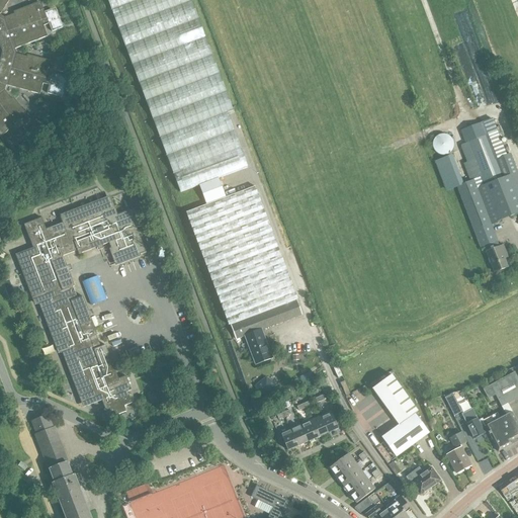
[(0,137),(0,138),(10,130),(13,134),(6,141),(16,154),(33,141),(22,127),(31,119),(13,97),(11,98),(5,90),(6,85),(40,94),(44,83),(50,84),(47,93),(64,98),(69,78),(53,73),(56,62),(27,55),(26,57),(16,54),(15,49),(48,36),(44,25),(49,22),(52,31),(63,27),(56,8),(45,12),(40,1),(13,11),(14,13),(4,17),(0,14),(9,0),(0,0),(0,46),(2,52),(0,60),(0,137)]
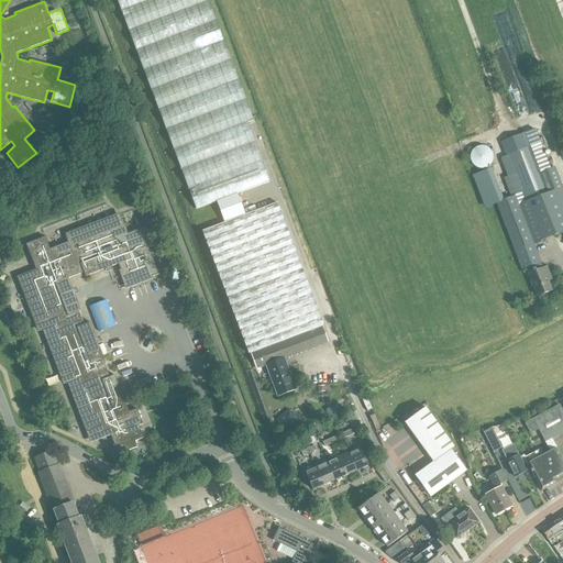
[(117,0),(196,209),(269,181),(247,122),(253,120),(208,0),(117,0)]
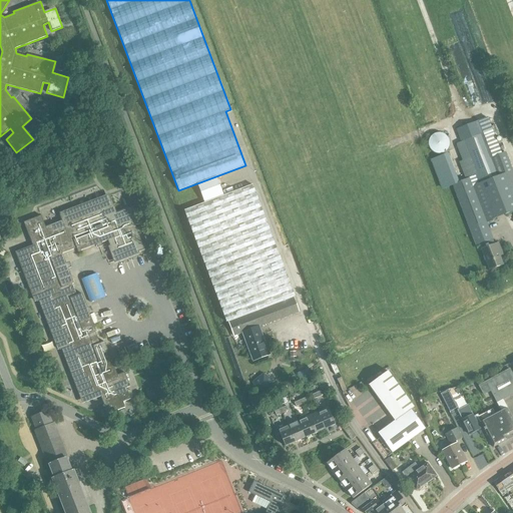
[(429,139),(429,142),(429,145),(430,148),(432,151),(435,152),(437,153),(440,153),(442,153),(445,152),(446,151),(447,150),(448,148),(449,145),(449,143),(449,140),(448,137),(445,135),(444,134),(441,133),(437,133),(434,134),(433,135),(431,136),(429,139)]
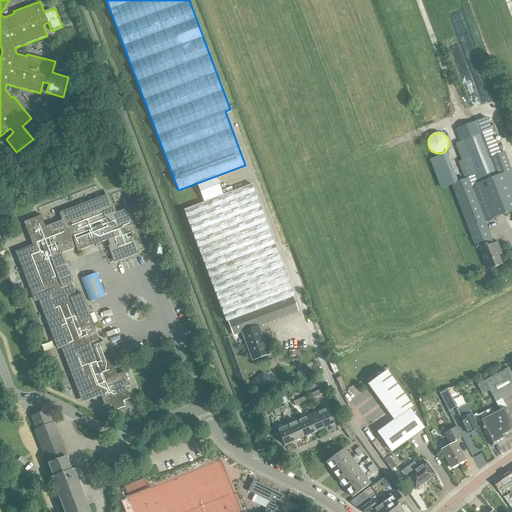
[(479,243),(481,249),(489,269),(502,264),(498,255),(501,253),(498,245),(497,242),(494,244),(485,221),(511,210),(511,172),(504,151),(490,157),(481,133),(460,141),(476,183),(472,185),(469,177),(451,184),(475,244),(479,243)]
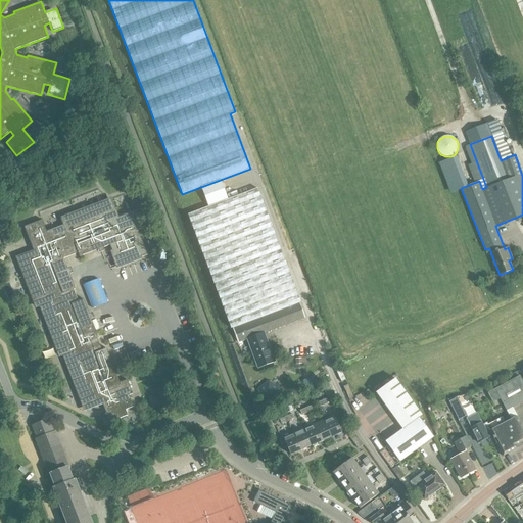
[(457,157),(444,161),(449,176),(462,172),(457,157)]
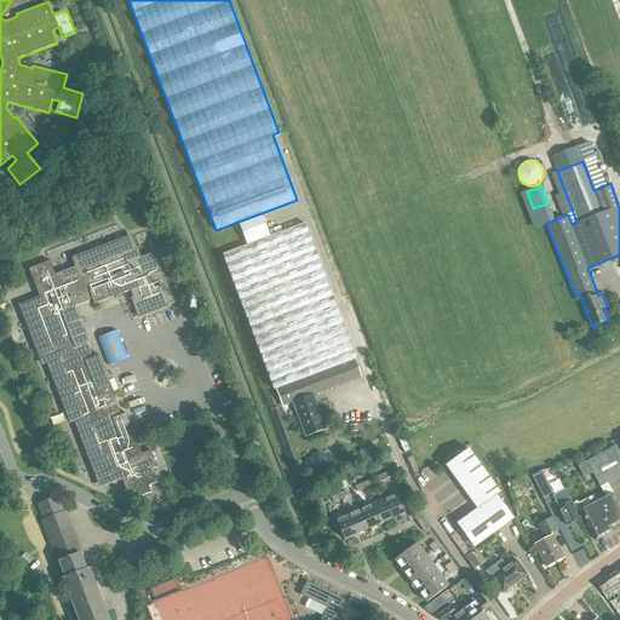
[(244,234),(265,225),(262,213),(239,222),(244,234)]
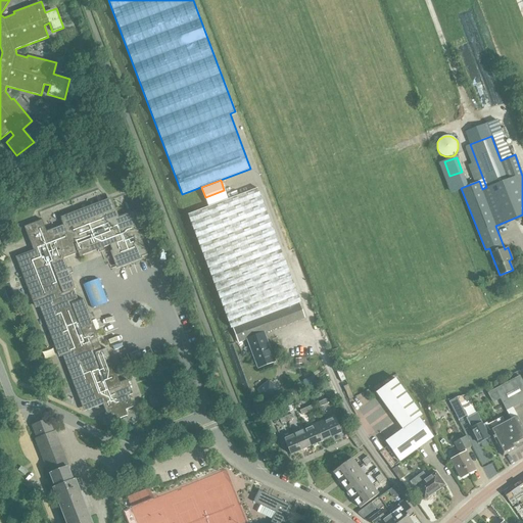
[(264,333),(305,317),(299,302),(300,301),(257,188),(188,215),(231,328),(233,328),(238,342),(248,339),(258,368),(274,362),(268,344),(264,333)]
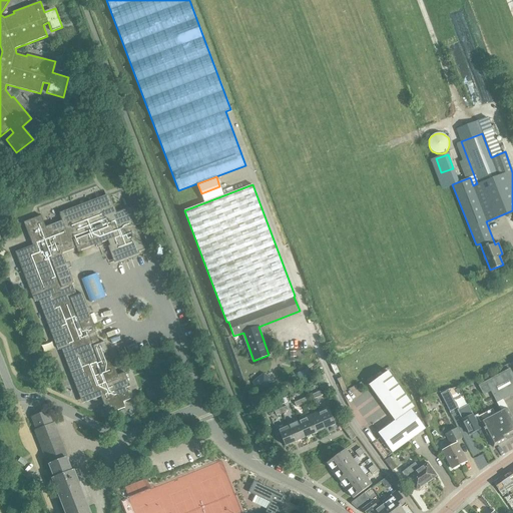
[(204,201),(223,194),(219,186),(201,193),(204,201)]
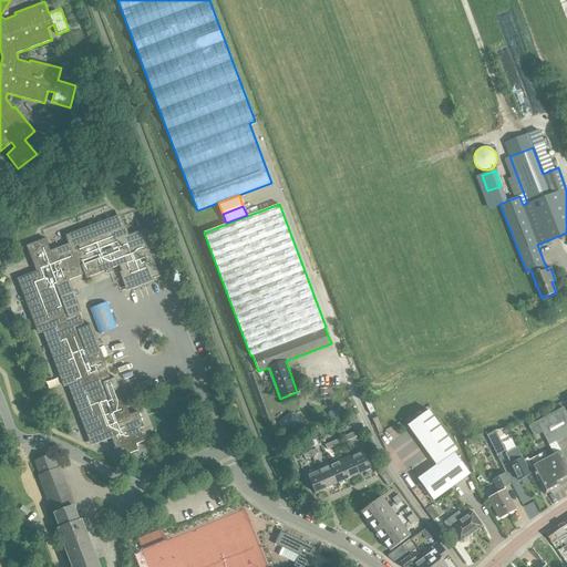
[(68,385),(91,445),(91,446),(112,437),(120,457),(138,450),(136,444),(144,441),(140,429),(144,426),(137,411),(130,414),(125,403),(130,402),(127,395),(123,398),(115,378),(111,380),(105,367),(106,367),(99,347),(103,344),(100,339),(96,340),(91,325),(84,327),(80,313),(82,313),(75,297),(80,296),(78,289),(73,291),(69,280),(84,275),(86,278),(106,270),(107,275),(114,272),(113,268),(120,266),(122,271),(120,272),(126,291),(154,280),(154,279),(160,276),(150,249),(156,247),(148,227),(129,235),(121,214),(65,235),(66,237),(65,238),(69,244),(51,250),(45,238),(27,246),(37,271),(17,279),(38,334),(41,333),(43,332),(63,387),(65,387),(66,387),(68,385)]
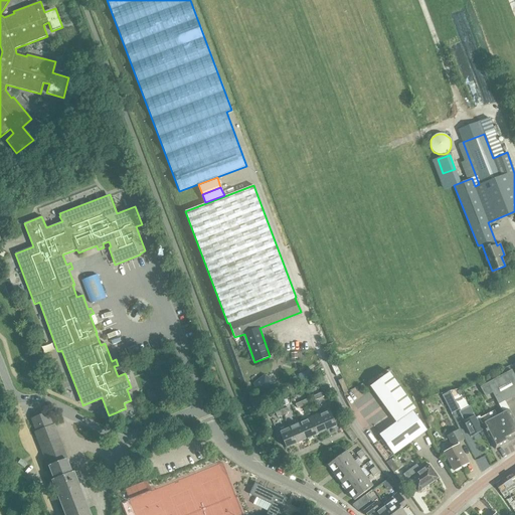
[(94,303),(109,297),(100,273),(83,279),(94,303)]
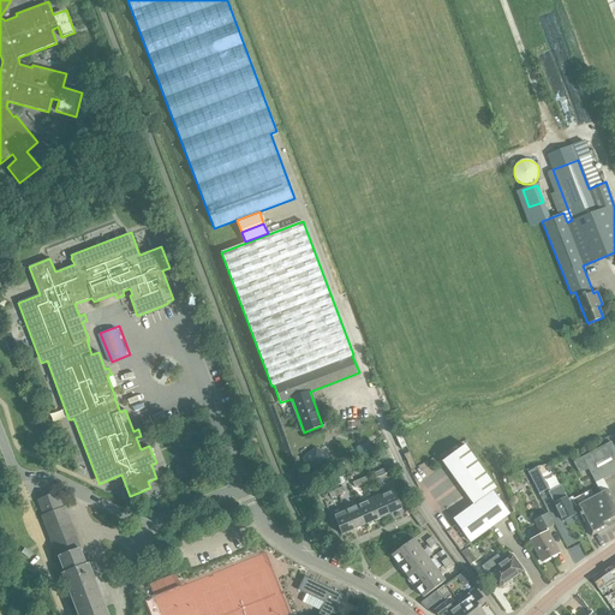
[(356,430),(356,421),(345,421),(345,425),(339,427),(339,430),(356,430)]
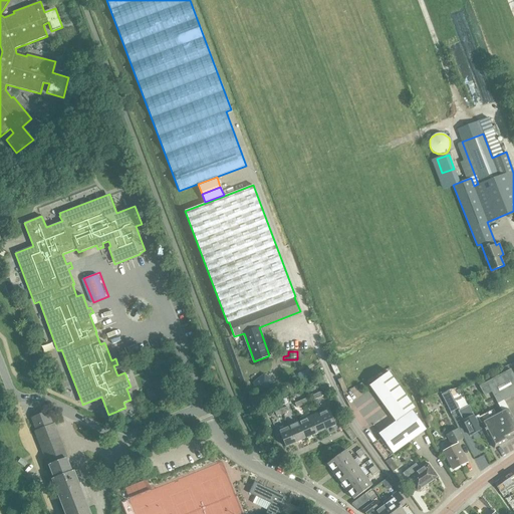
[(513,421),(503,401),(513,394),(513,375),(511,369),(479,386),(484,396),(492,392),(502,412),(496,415),(493,410),(478,418),(494,448),(508,441),(507,438),(513,434),(513,421)]
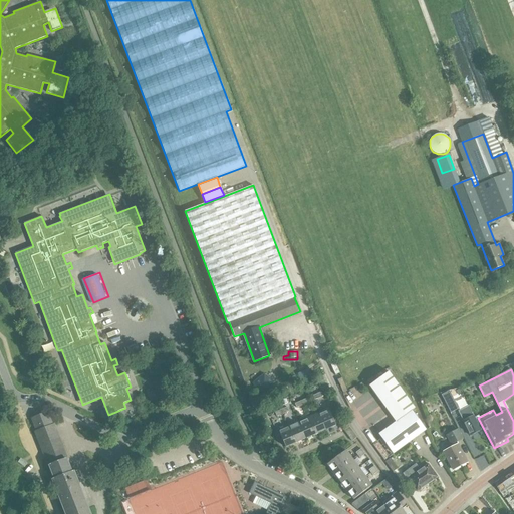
[(369,386),(390,413),(396,421),(380,432),(396,452),(426,430),(412,411),(415,408),(389,372),(369,386)]
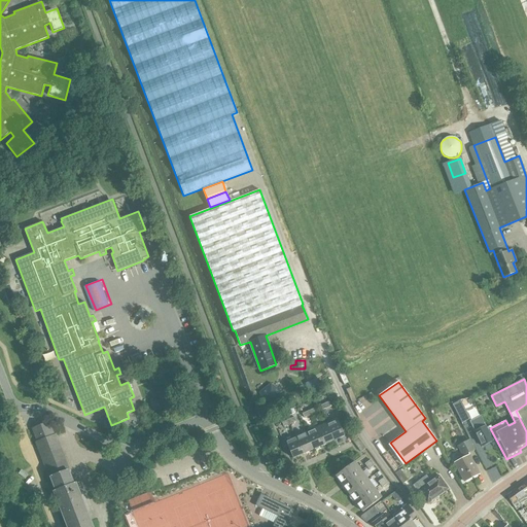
[(279,403),(283,386),(267,383),(262,399),(279,403)]
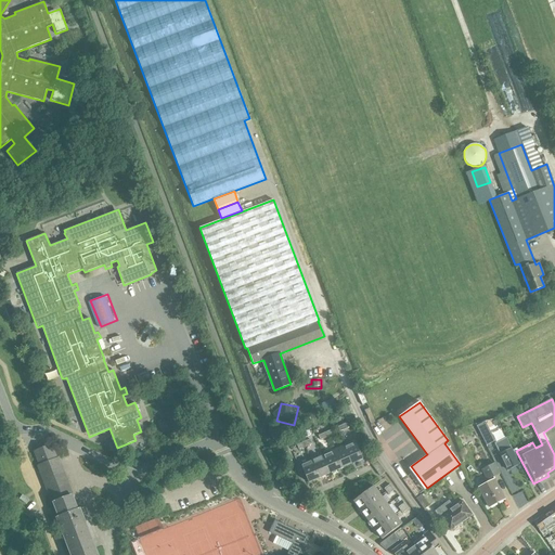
[(340,431),(344,429),(349,427),(347,423),(338,426),(340,431)]
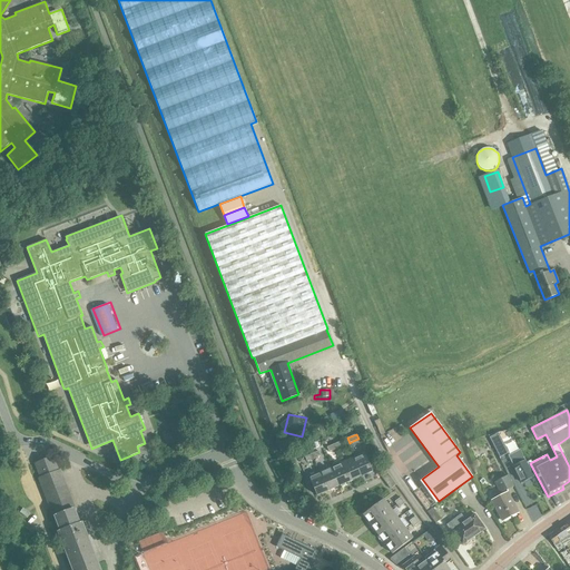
[(499,452),(507,448),(504,442),(495,445),(499,452)]
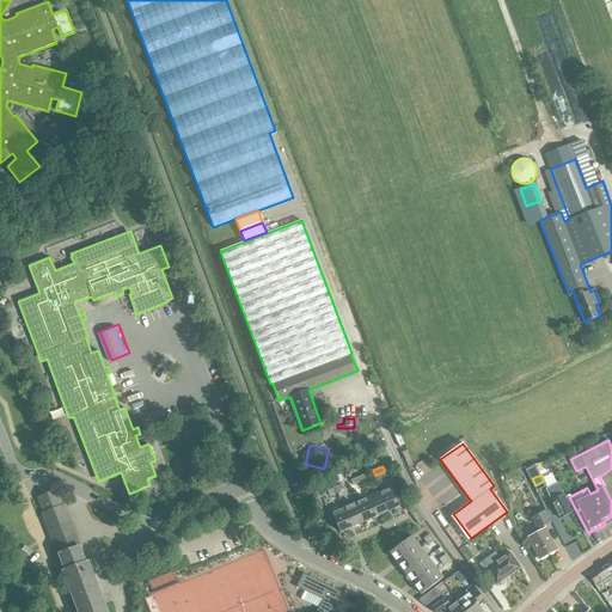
[(546,489),(551,501),(560,518),(573,512),(564,495),(564,494),(558,483),(546,489)]
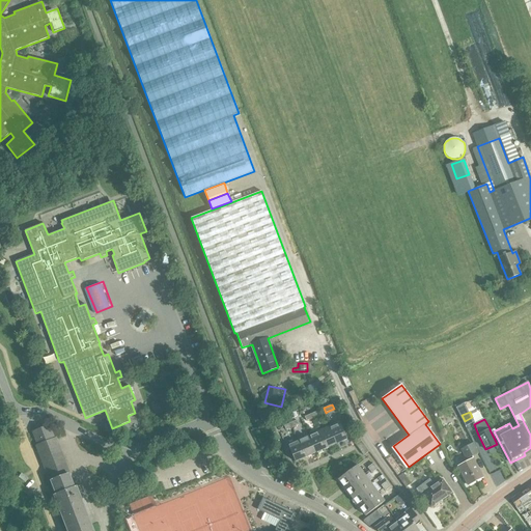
[(328,426),(336,444),(346,439),(339,421),(328,426)]
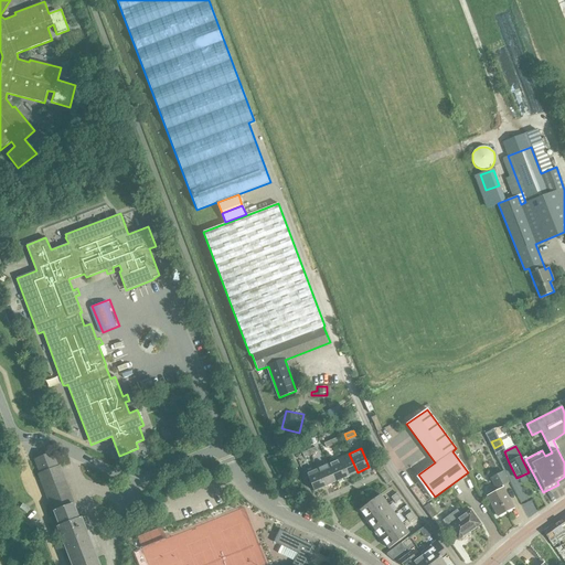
[(59,466),(56,460),(53,451),(34,459),(40,473),(38,473),(53,512),(59,526),(57,526),(57,528),(56,528),(71,564),(100,564),(82,518),(81,518),(80,518),(74,504),(75,504),(60,465),(59,466)]
